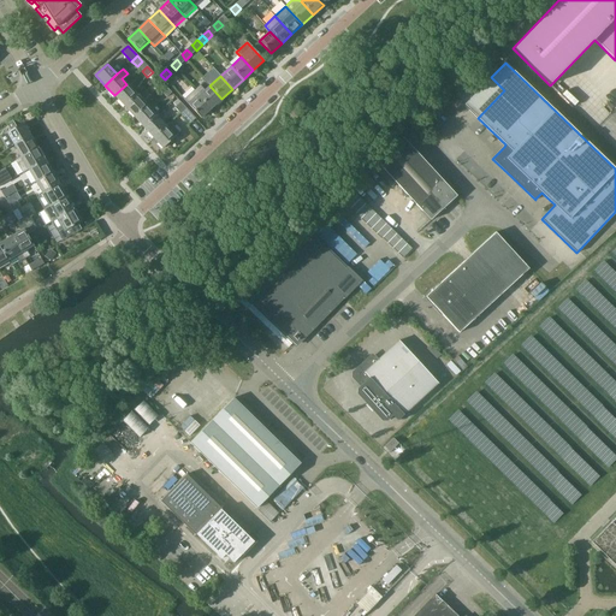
[(163,83),(157,77),(152,82),(157,87),(163,83)]
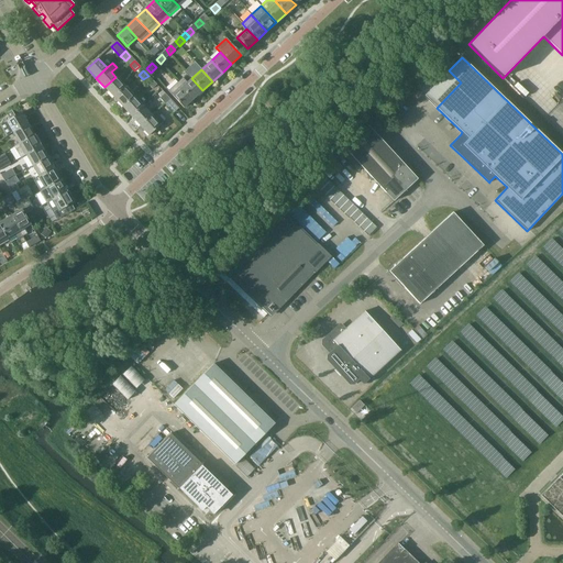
[(113,97),(124,87),(116,77),(105,87),(113,97)]
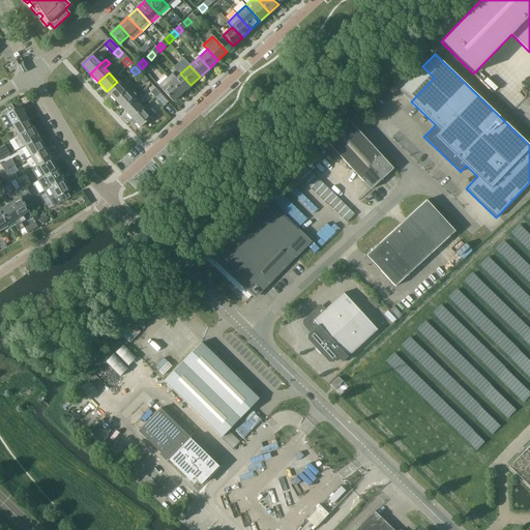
[(181,93),(190,85),(180,74),(176,78),(172,74),(168,78),(181,93)]
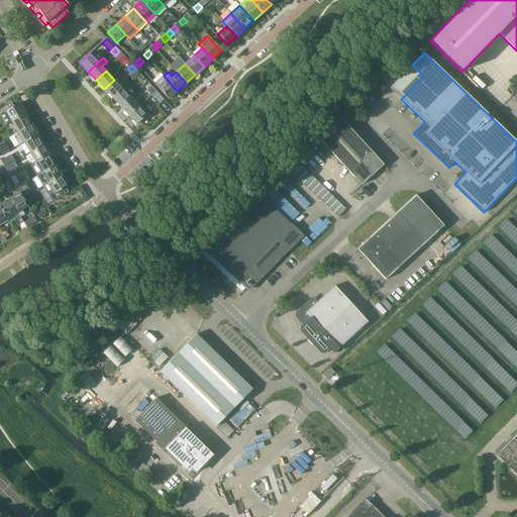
[(144,78),(139,73),(135,77),(139,82),(144,78)]
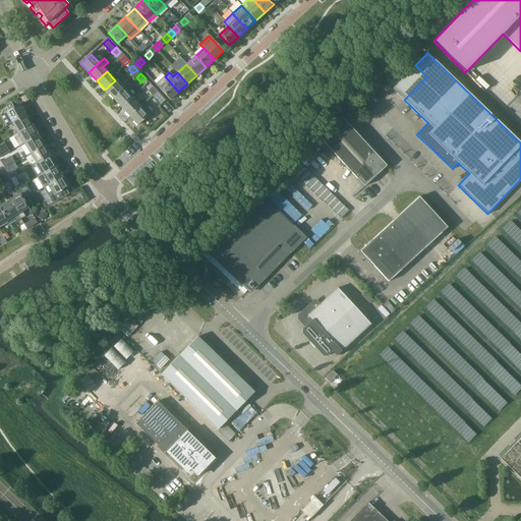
[(170,100),(178,92),(165,76),(156,84),(170,100)]
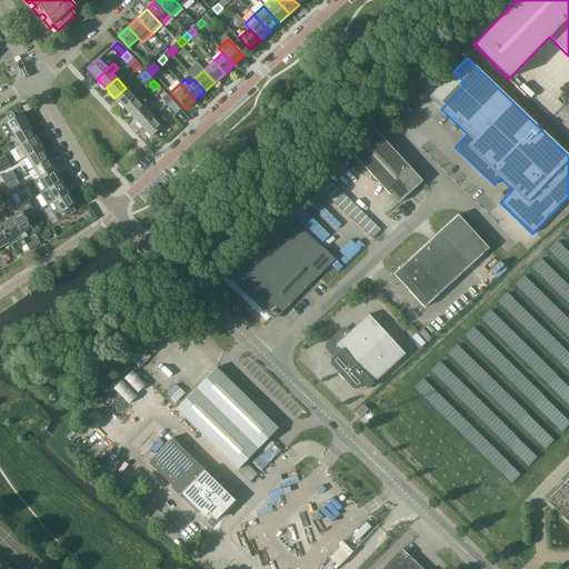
[(123,108),(135,98),(126,88),(115,98),(123,108)]
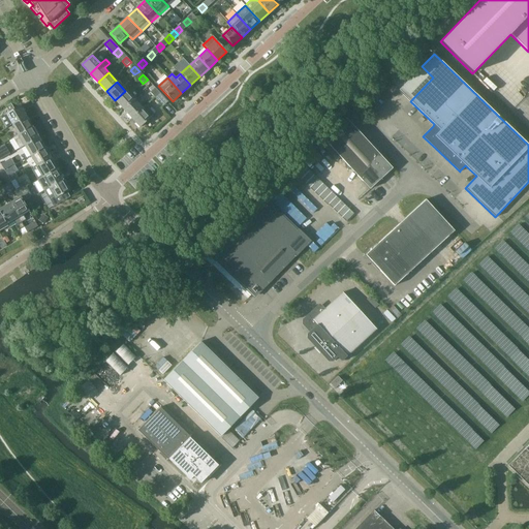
[(150,93),(154,97),(159,93),(155,88),(151,92),(150,93)]
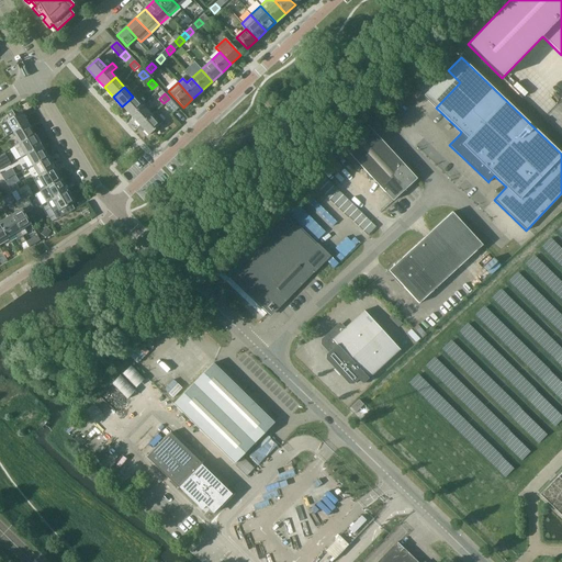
[(131,116),(142,105),(133,97),(122,107),(131,116)]
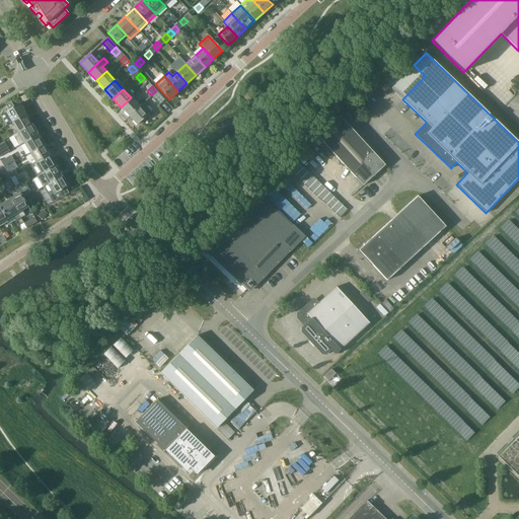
[(164,99),(156,91),(151,95),(159,104),(164,99)]
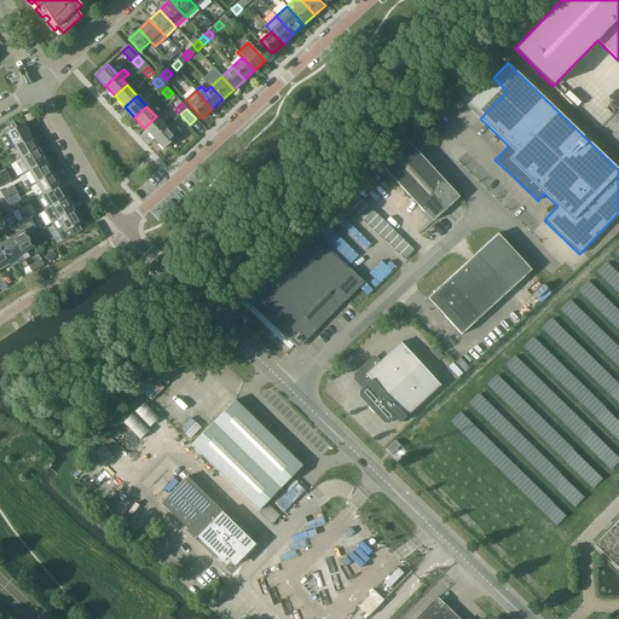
[(154,138),(166,127),(162,122),(165,120),(160,114),(156,116),(144,128),(154,138)]
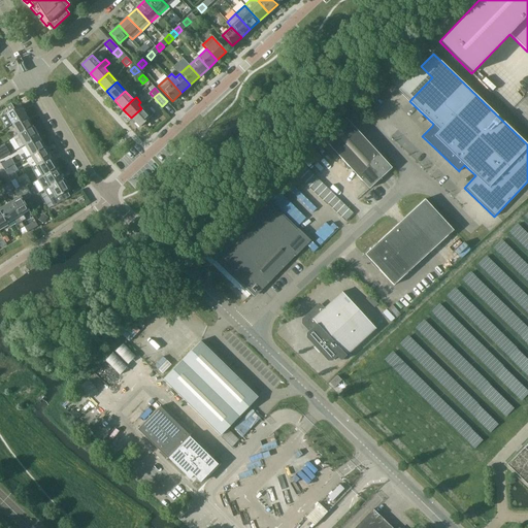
[(11,103),(5,106),(9,111),(6,113),(12,124),(26,116),(20,105),(14,108),(11,103)]
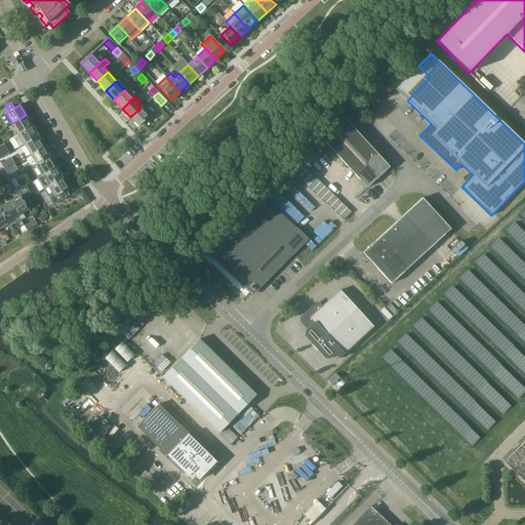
[(138,126),(150,117),(153,114),(145,105),(140,108),(130,117),(138,126)]
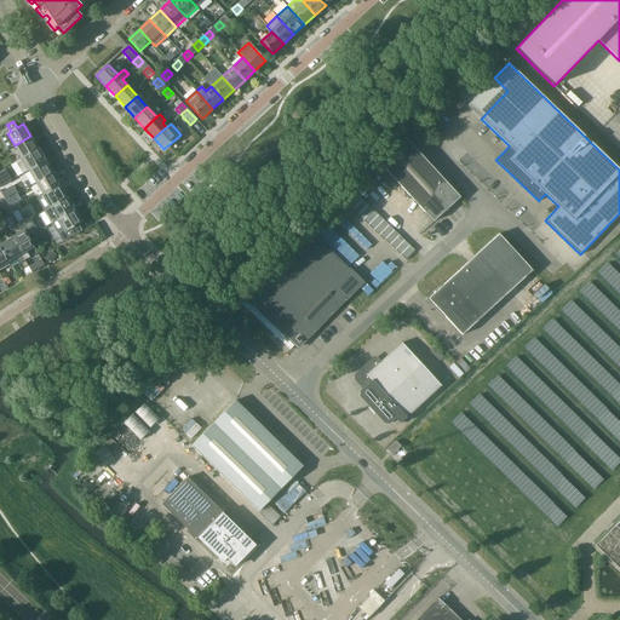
[(30,136),(15,145),(22,158),(38,149),(30,136)]
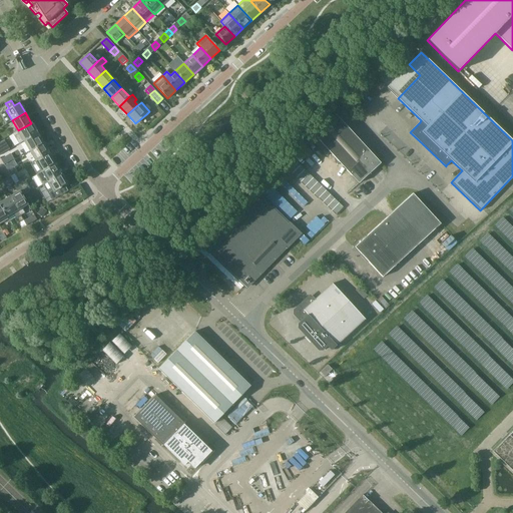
[(314,135),(358,183),(380,163),(336,114),(314,135)]
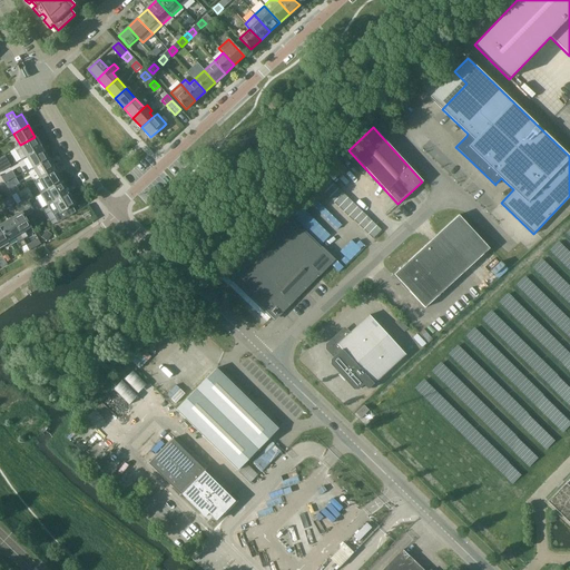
[(20,145),(15,148),(21,160),(27,157),(41,148),(39,143),(40,141),(37,137),(36,137),(35,137),(20,145)]
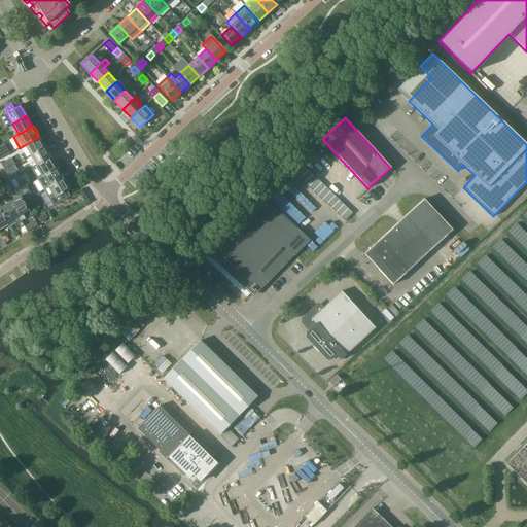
[(38,137),(25,145),(31,155),(44,147),(38,137)]
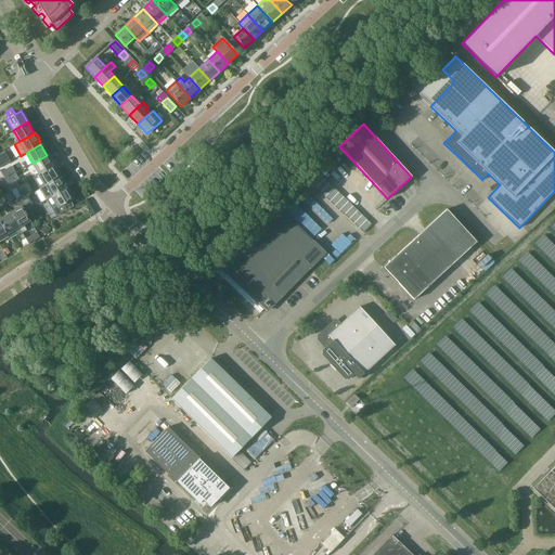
[(47,155),(33,164),(39,175),(53,166),(47,155)]
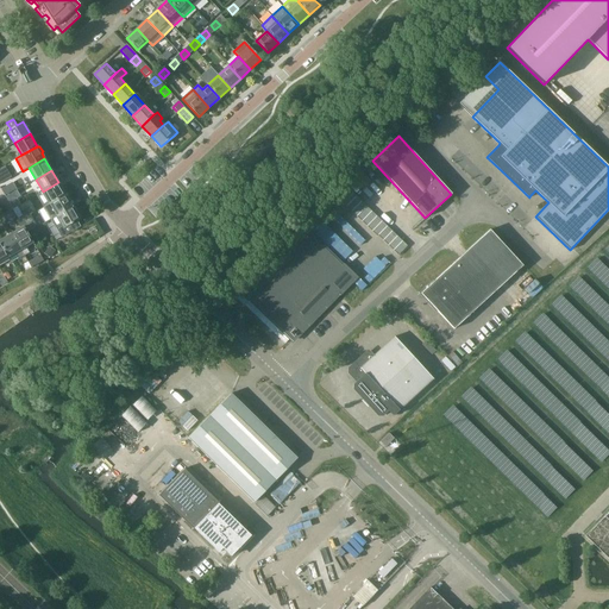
[(43,192),(37,195),(44,207),(66,194),(58,182),(43,192)]
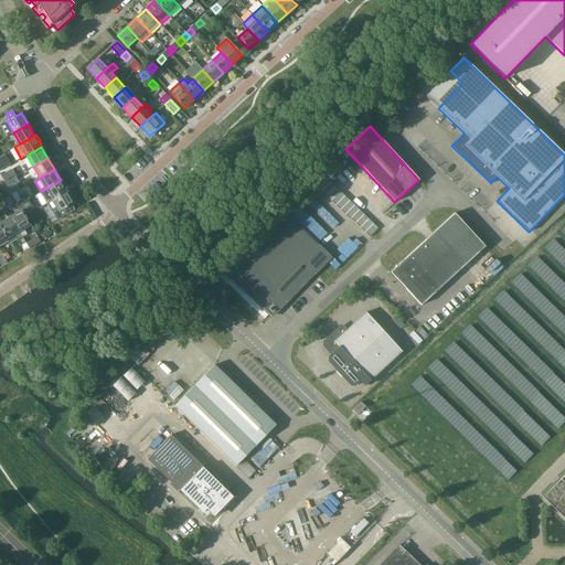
[(321,173),(311,182),(317,187),(326,178),(321,173)]
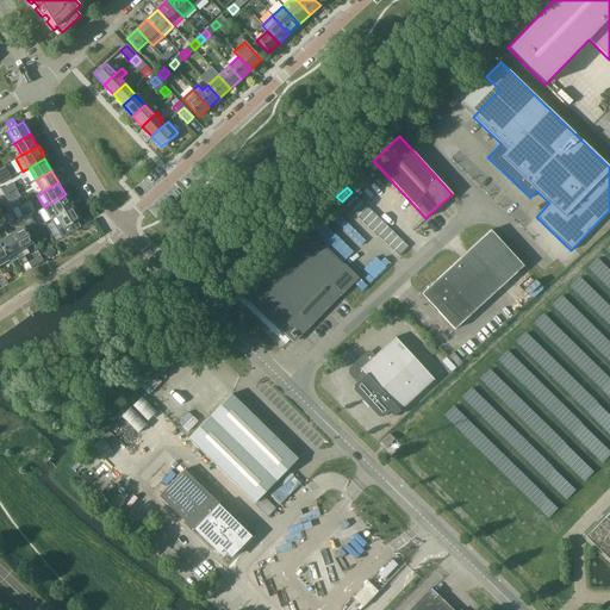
[(352,192),(342,201),(347,207),(356,197),(352,192)]
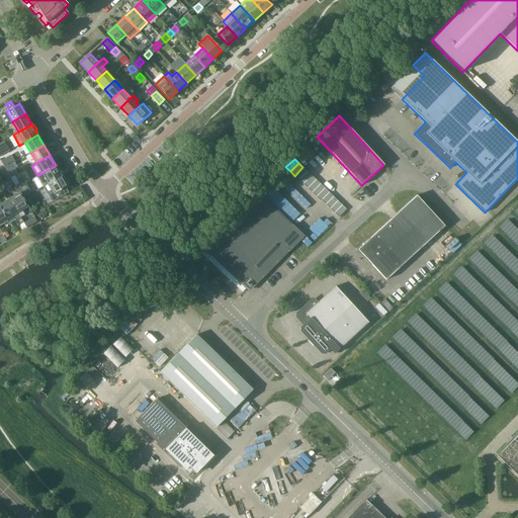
[(56,165),(37,176),(44,186),(49,183),(62,175),(56,165)]
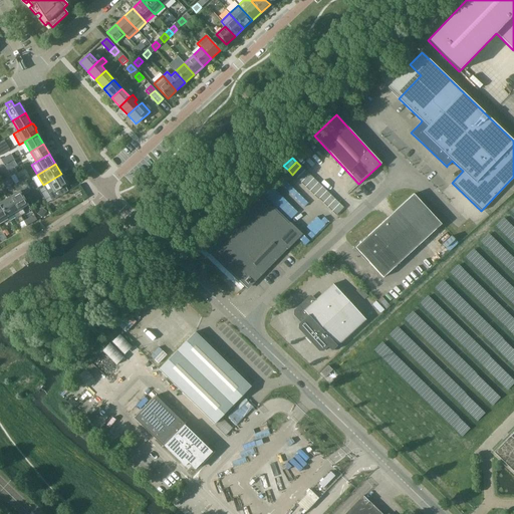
[(300,166),(292,175),(296,179),(305,170),(300,166)]
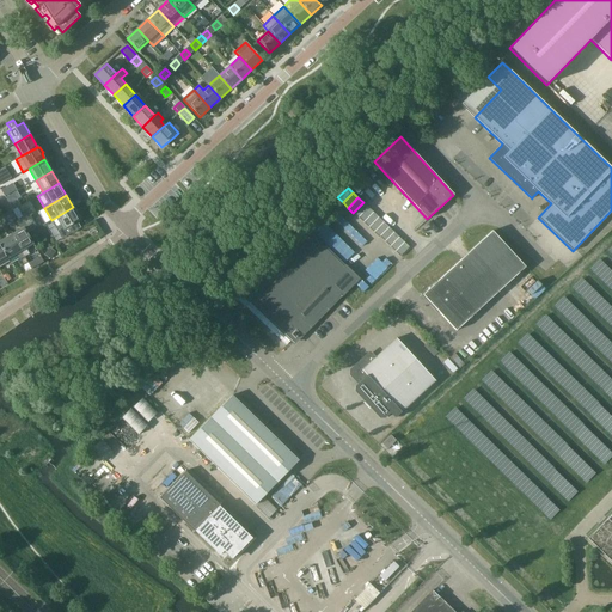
[(363,202),(353,213),(359,218),(368,207),(363,202)]
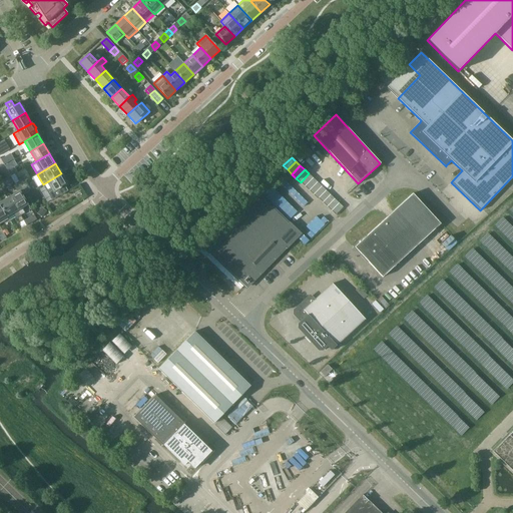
[(24,173),(17,178),(20,183),(25,180),(27,179),(24,173)]
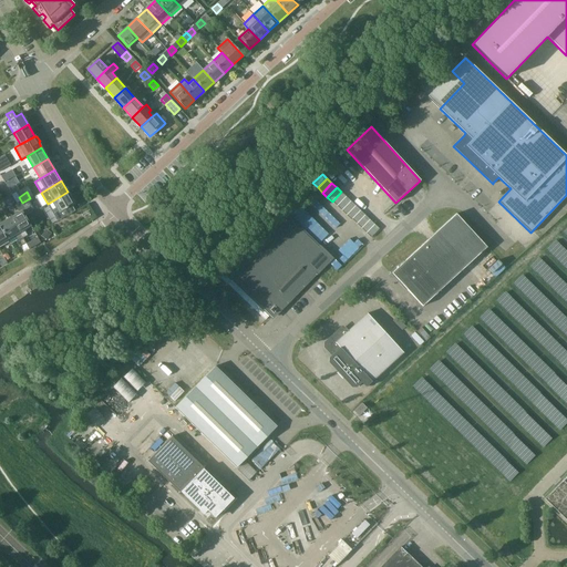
[(53,200),(48,204),(58,222),(75,210),(72,205),(74,204),(68,192),(53,200)]
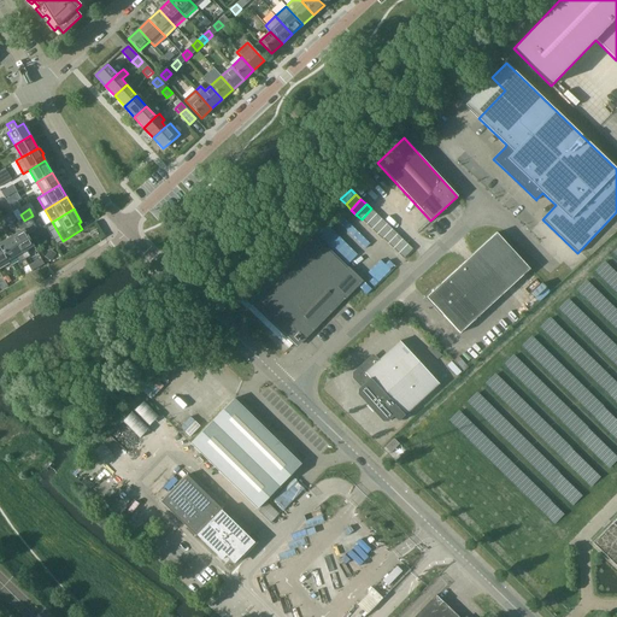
[(371,209),(362,219),(366,224),(376,213),(371,209)]
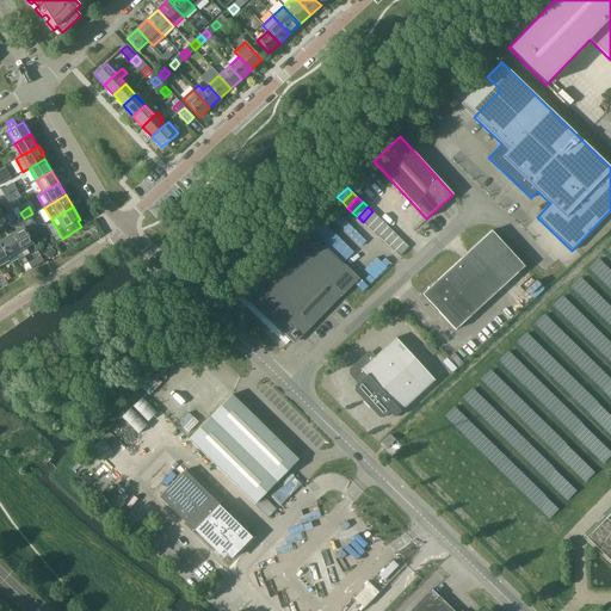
[(372,211),(363,222),(368,227),(378,217),(372,211)]
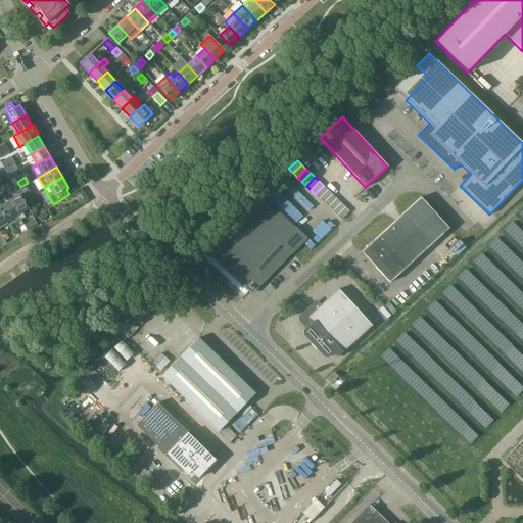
[(26,184),(20,187),(24,193),(20,195),(24,200),(33,195),(26,184)]
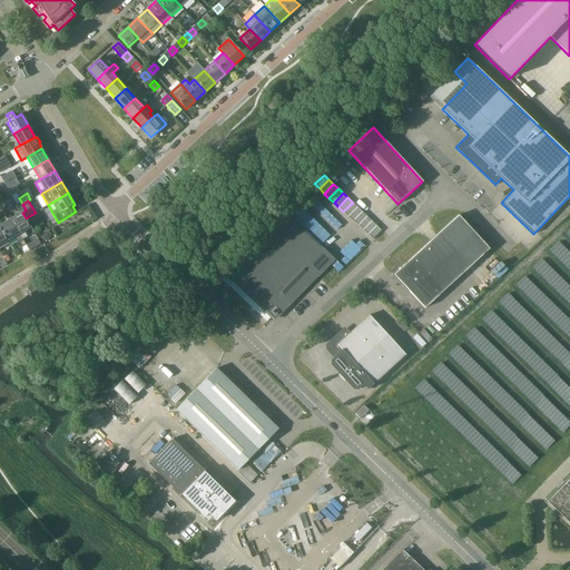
[(353,203),(343,212),(349,217),(357,207),(353,203)]
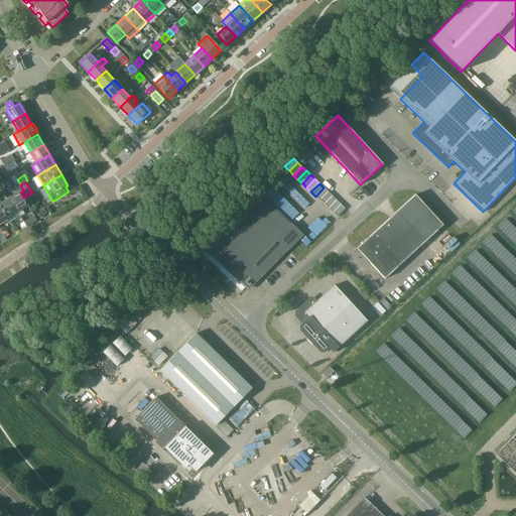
[(324,187),(315,197),(319,201),(320,200),(328,191),(324,187)]
